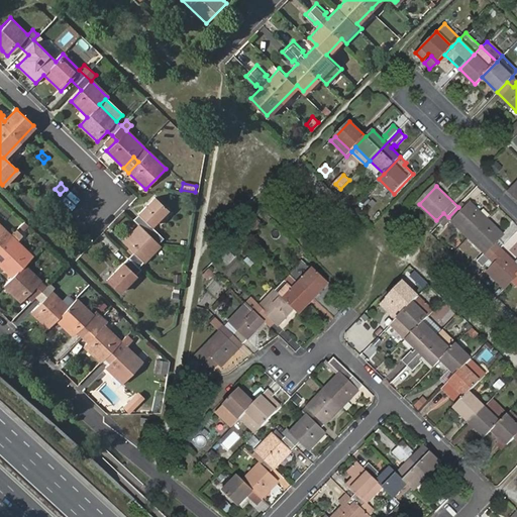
[(124,244),(134,253),(129,260),(107,282),(119,294),(141,272),(138,269),(160,246),(159,244),(164,239),(150,226),(168,210),(154,197),(132,220),(140,227),(124,244)]
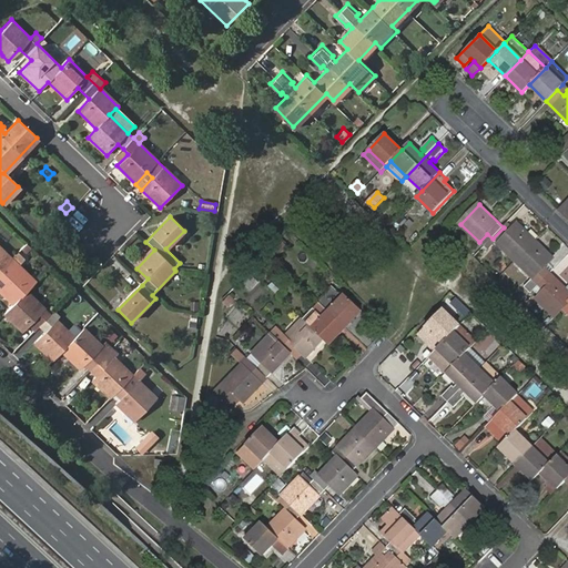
[(516,262),(537,241),(518,223),(509,232),(504,227),(493,239),(484,247),(488,252),(497,243),(516,262)]
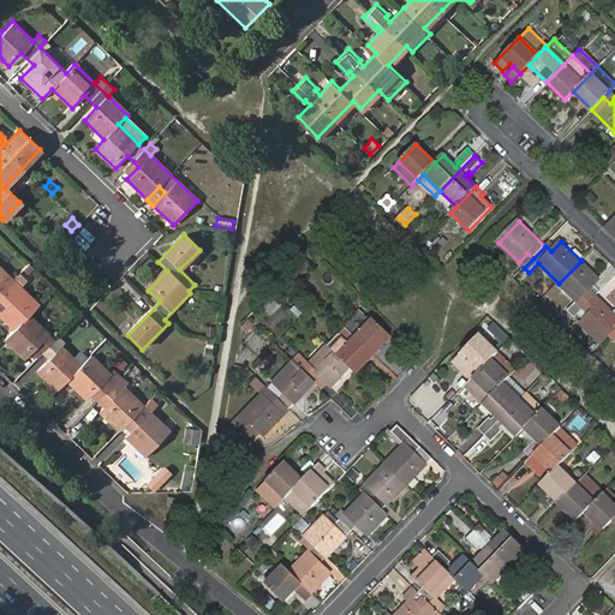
[(303,261),(291,274),(298,281),(311,269),(303,261)]
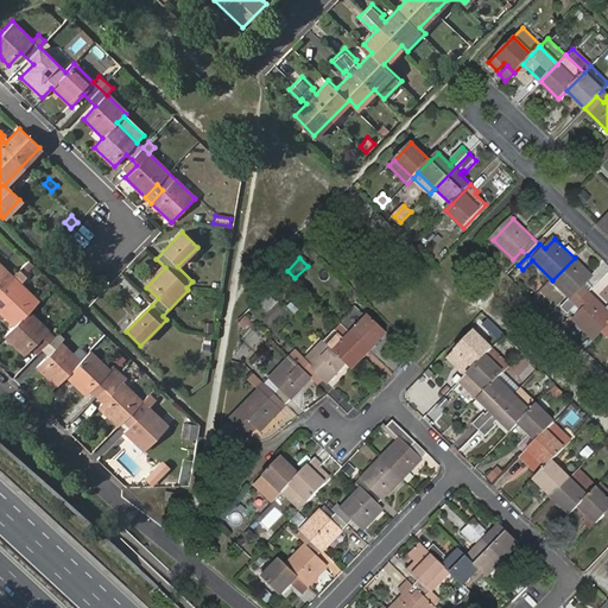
[(577,305),(590,292),(583,286),(594,277),(575,258),(552,280),(570,298),(562,306),(569,314),(577,305)]
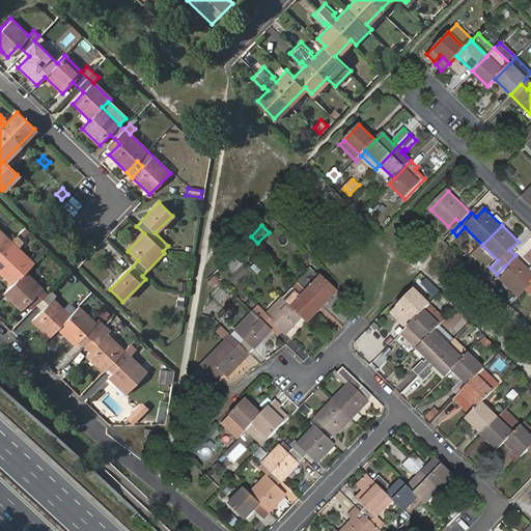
[(31,322),(48,337),(56,330),(74,346),(78,342),(85,335),(90,340),(95,345),(88,354),(85,357),(102,373),(104,371),(112,362),(118,367),(109,376),(108,379),(123,394),(144,373),(129,358),(122,352),(107,337),(100,331),(94,325),(77,308),(67,317),(22,275),(31,264),(17,251),(8,244),(0,235),(0,254),(4,259),(0,263),(0,276),(10,286),(2,295),(21,312),(30,302),(35,307),(40,312),(31,322)]
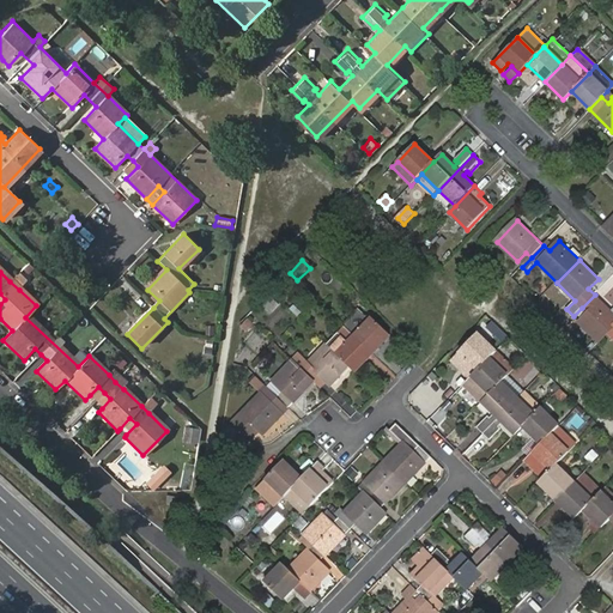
[(18,272),(10,281),(19,290),(28,280),(18,272)]
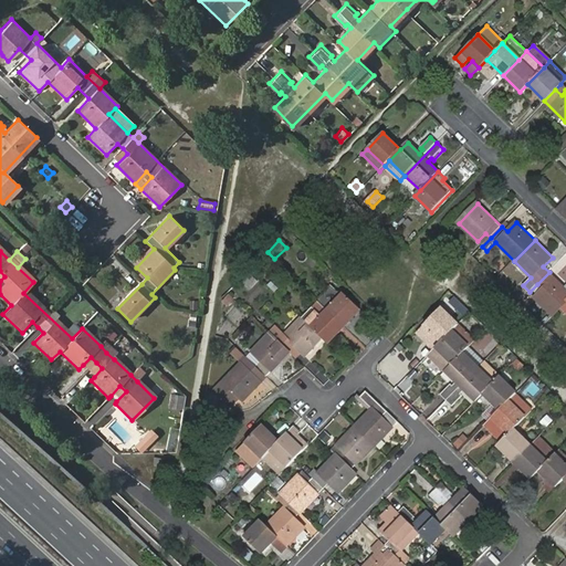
[(565,302),(565,287),(549,272),(537,284),(543,289),(534,297),(553,315),(562,307),(565,302)]
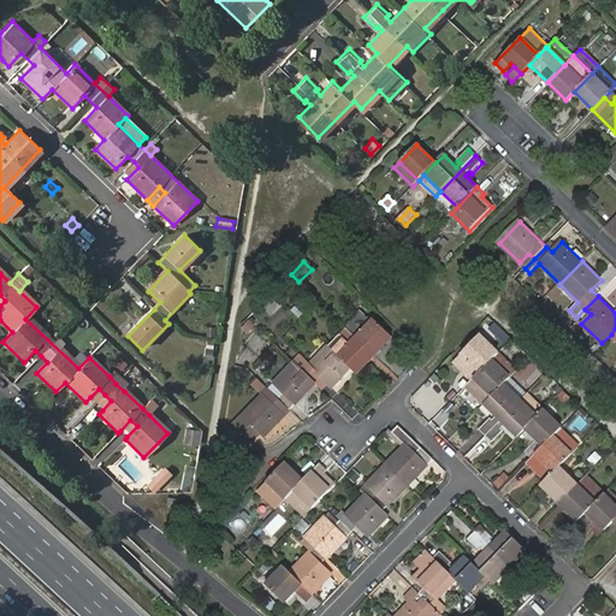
[(280,308),(272,300),(264,309),(272,318),(280,308)]
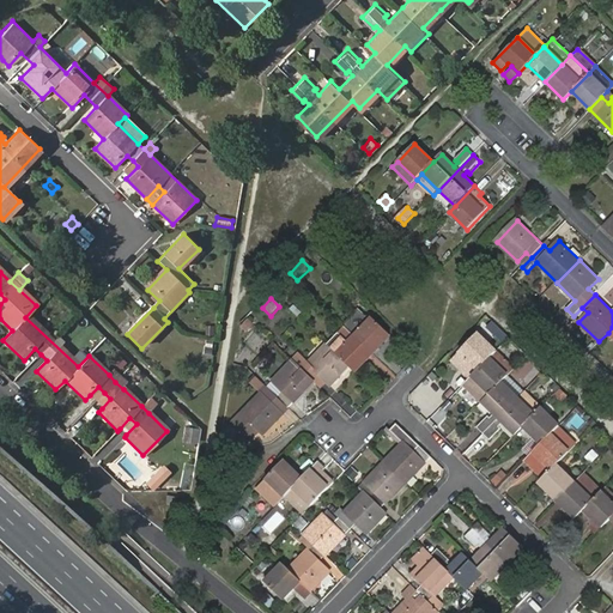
[(356,337),(374,354),(392,335),(374,319),(371,321),(360,310),(345,327),(356,337)]
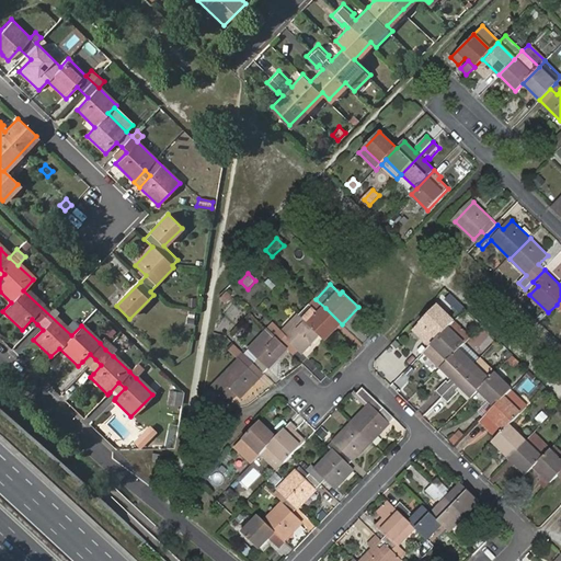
[(232,298),(227,293),(220,300),(226,305),(232,298)]
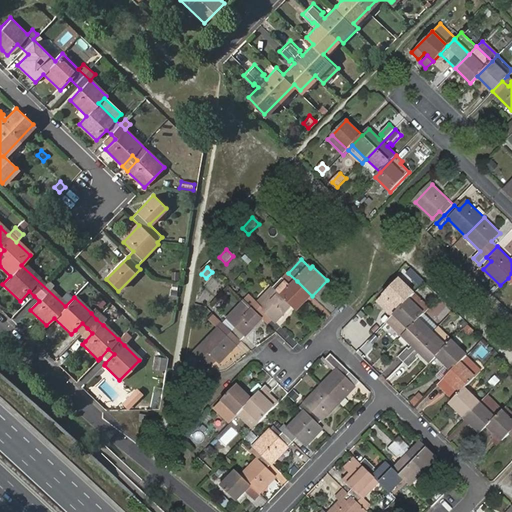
[(179,280),(179,272),(170,272),(170,280),(179,280)]
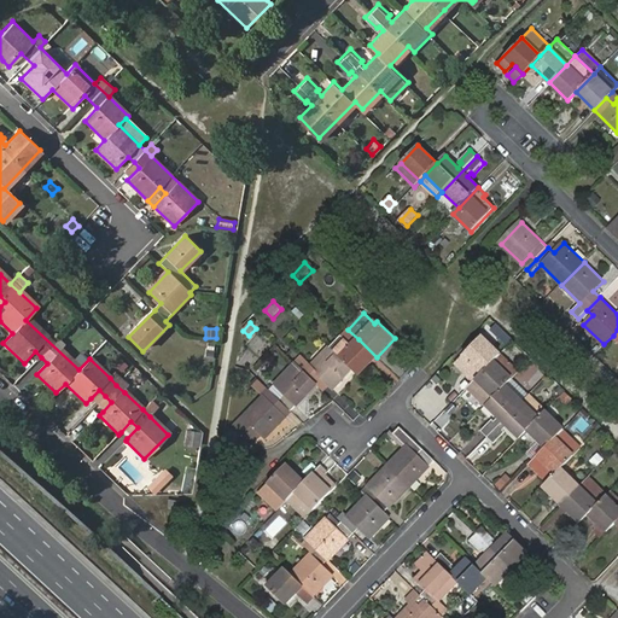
[(351,369),(357,375),(377,357),(359,339),(348,330),(342,337),(331,349),(351,369)]
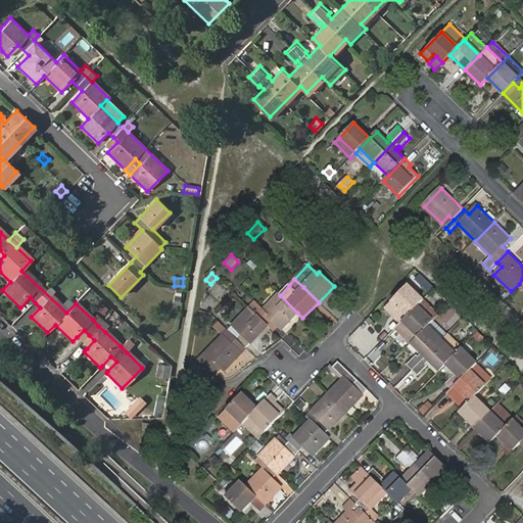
[(408,317),(423,300),(407,285),(391,300),(402,312),(408,317)]
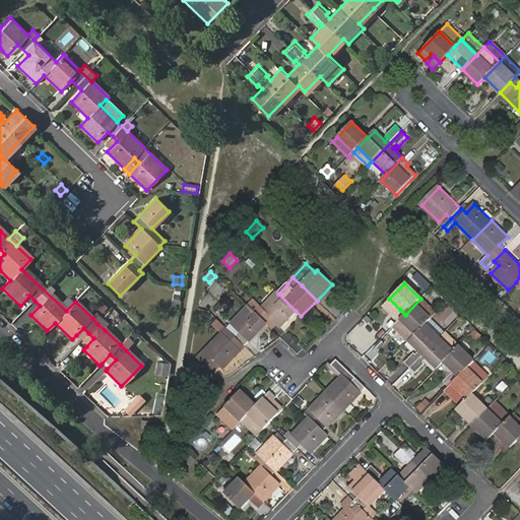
[(256,315),(266,324),(271,319),(279,327),(296,311),(278,294),(277,293),(256,315)]
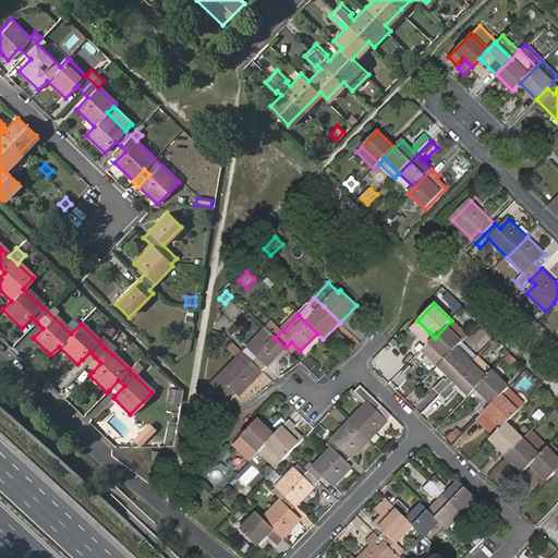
[(192,325),(193,316),(185,315),(183,323),(192,325)]
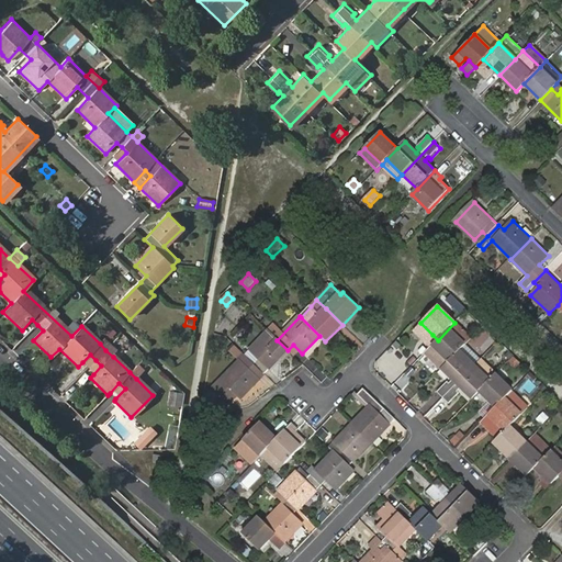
[(433,335),(420,323),(413,332),(425,343),(433,335)]
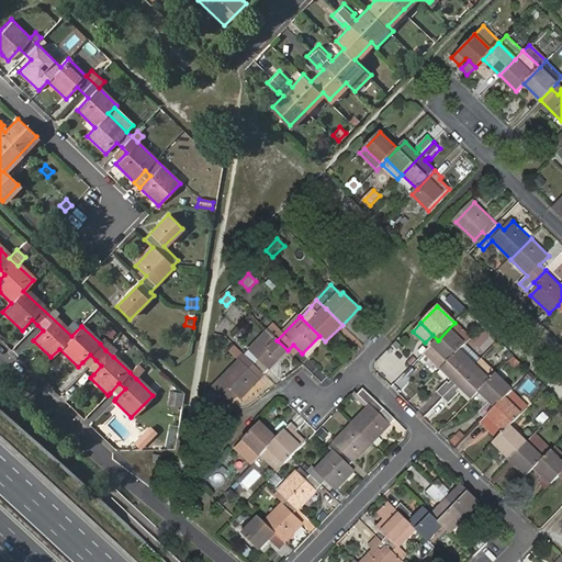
[(438,340),(426,352),(434,360),(435,358),(437,360),(436,362),(442,369),(459,351),(464,346),(471,339),(454,323),(438,340)]
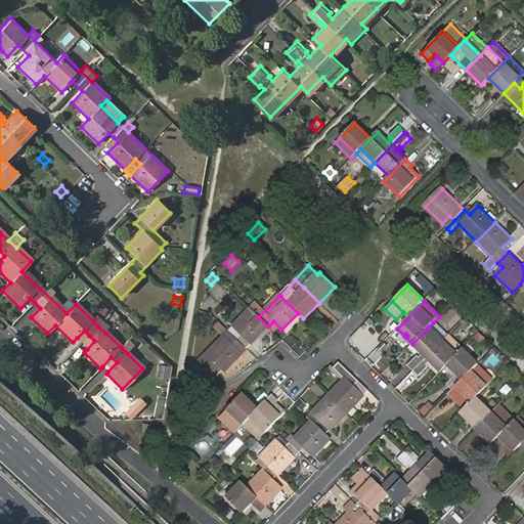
[(235,339),(246,349),(268,326),(258,317),(249,308),(231,325),(232,326),(241,334),(235,339)]
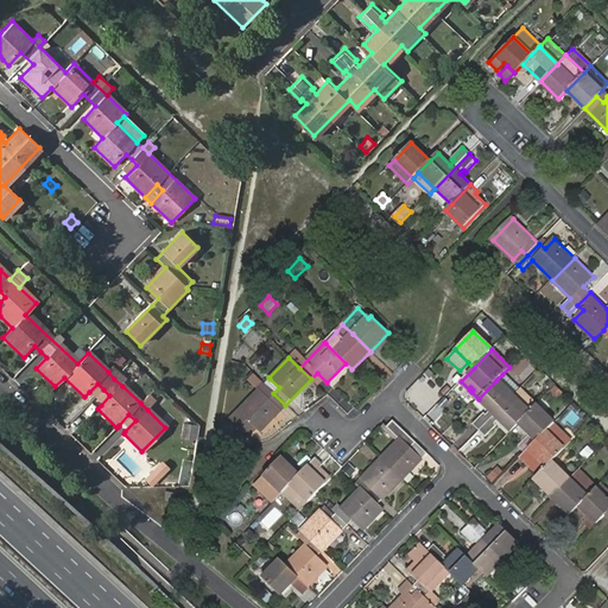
[(474,368),(468,362),(460,371),(466,377),(474,368)]
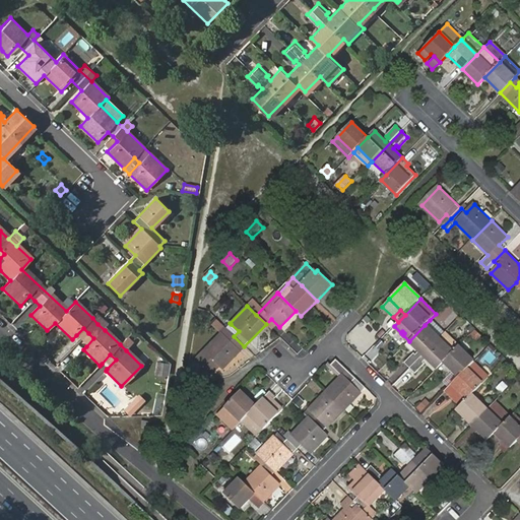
[(98,313),(92,318),(98,324),(105,330),(110,325),(98,313)]
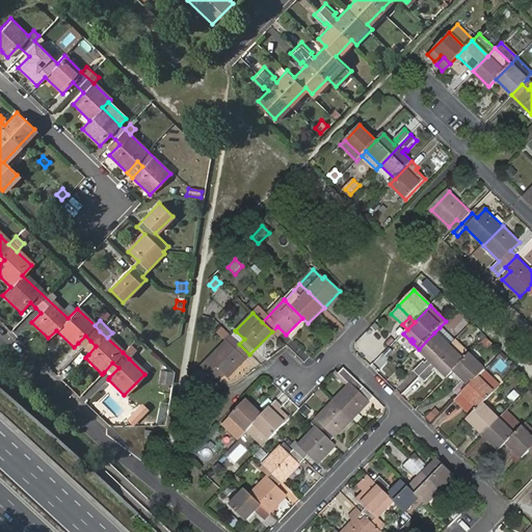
[(222,340),(229,335),(222,327),(216,334),(222,340)]
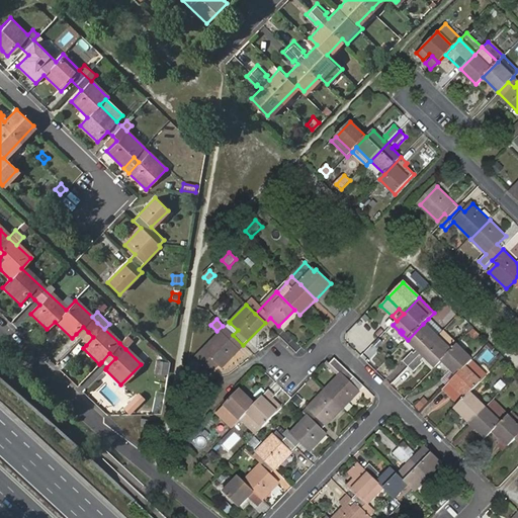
[(443,333),(428,319),(423,324),(437,338),(443,333)]
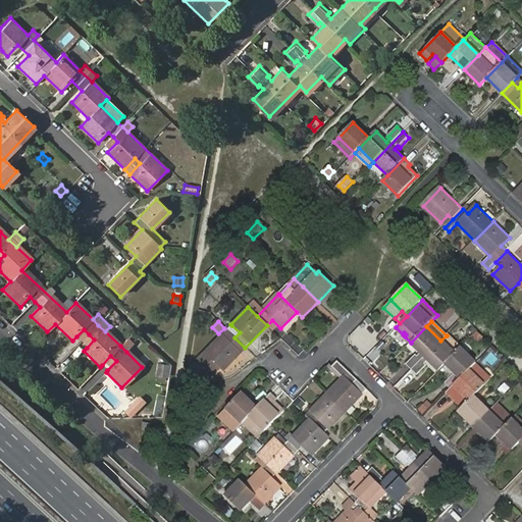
[(240,332),(231,325),(227,330),(235,337),(240,332)]
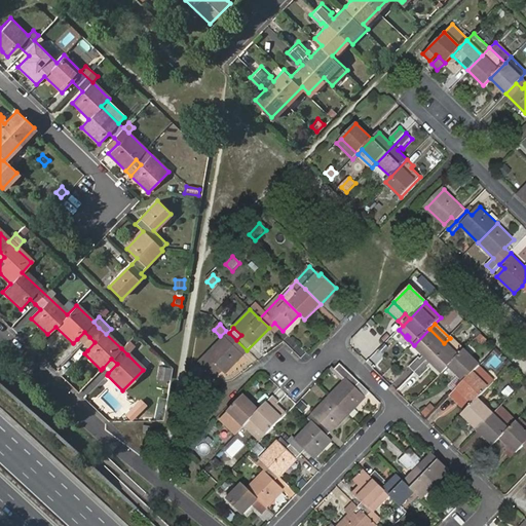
[(429,329),(414,345),(424,355),(420,360),(419,358),(410,367),(415,372),(444,343),(429,329)]
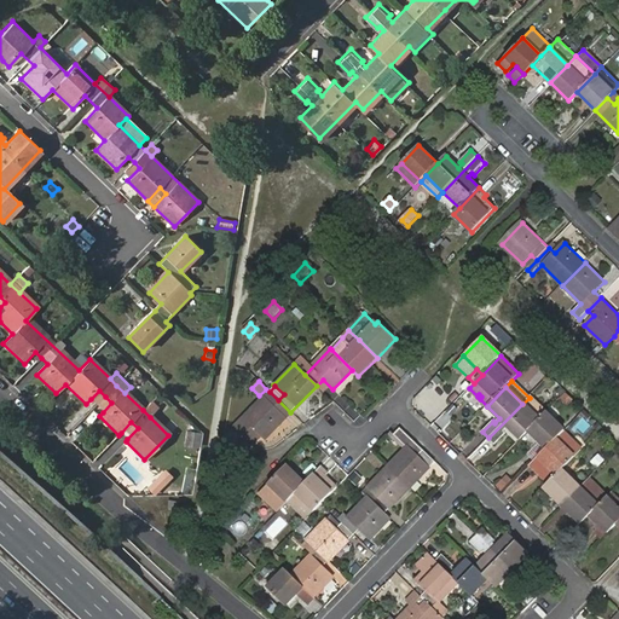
[(561,397),(566,392),(561,387),(556,392),(561,397)]
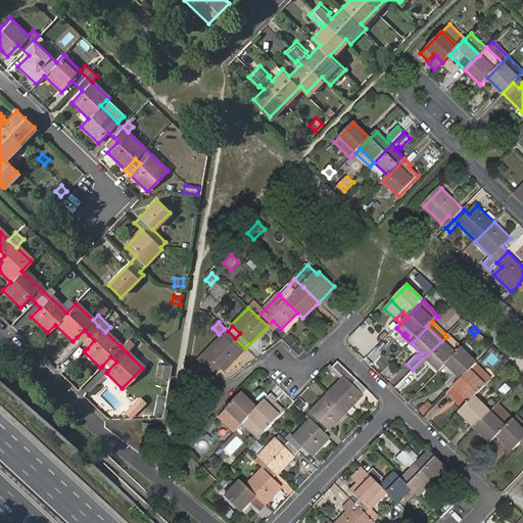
[(224,370),(245,348),(235,338),(228,331),(225,329),(219,334),(221,336),(198,360),(214,375),(221,367),(224,370)]
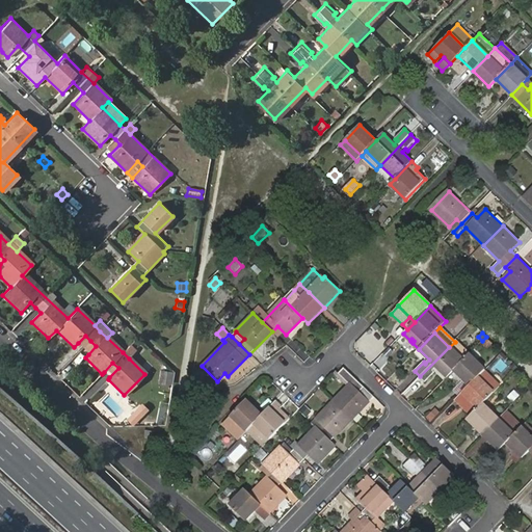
[(85,336),(78,343),(83,348),(90,341),(85,336)]
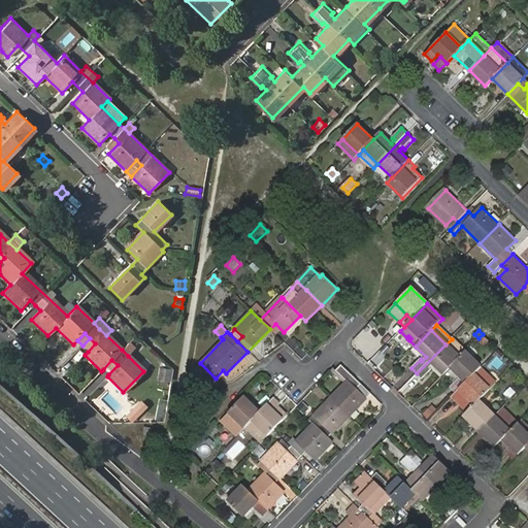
[(83,345),(88,352),(95,343),(90,338),(83,345)]
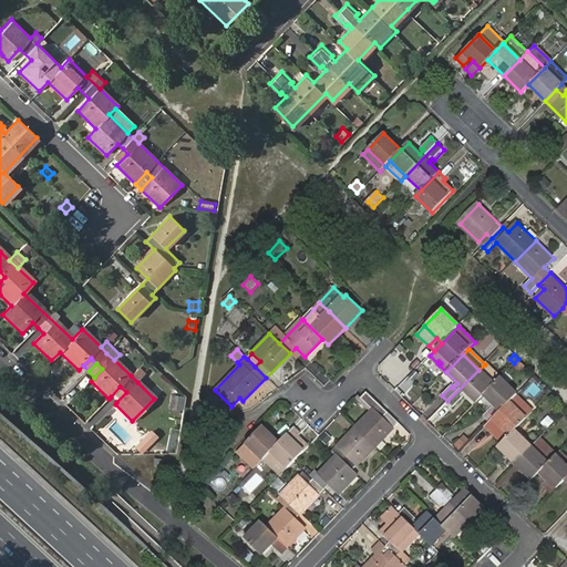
[(500,379),(485,364),(478,370),(494,384),(500,379)]
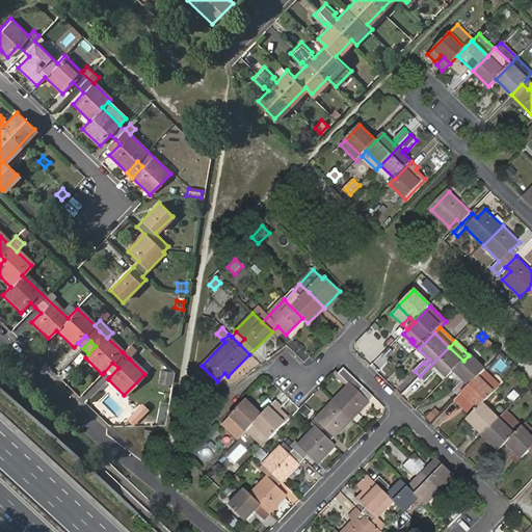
[(129,346),(123,352),(129,358),(135,352),(129,346)]
